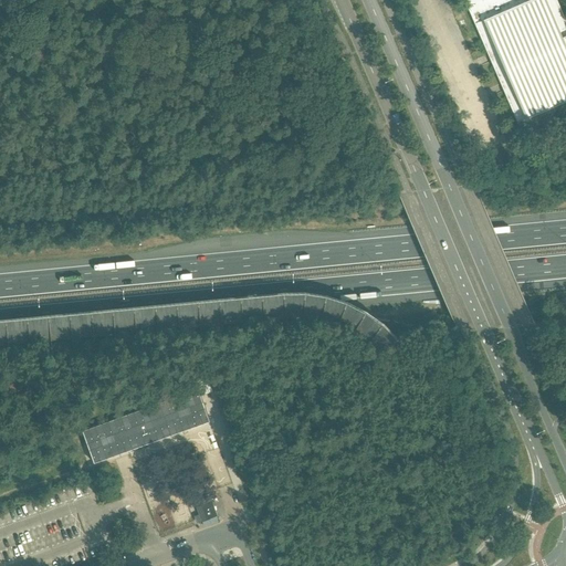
[(464,0),(521,128),(565,108),(565,20),(557,0),(464,0)]
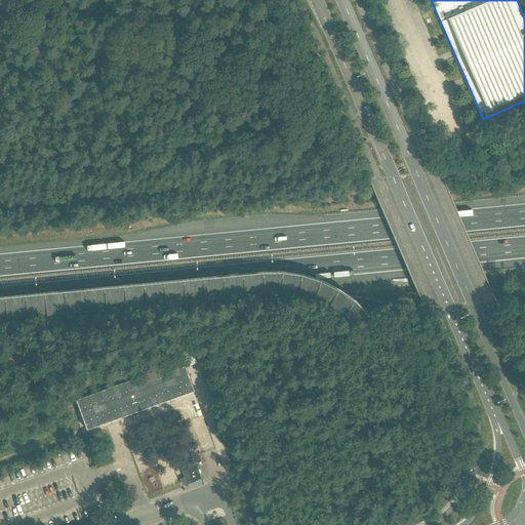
[(336,295),(354,297),(338,287),(316,277),(301,274),(280,271),(263,271),(0,295),(0,319),(8,319),(28,317),(47,315),(68,314),(87,312),(108,310),(127,308),(147,306),(166,304),(187,301),(206,300),(226,298),(246,296),(266,294),(275,294),(295,293),(318,293),(336,295)]
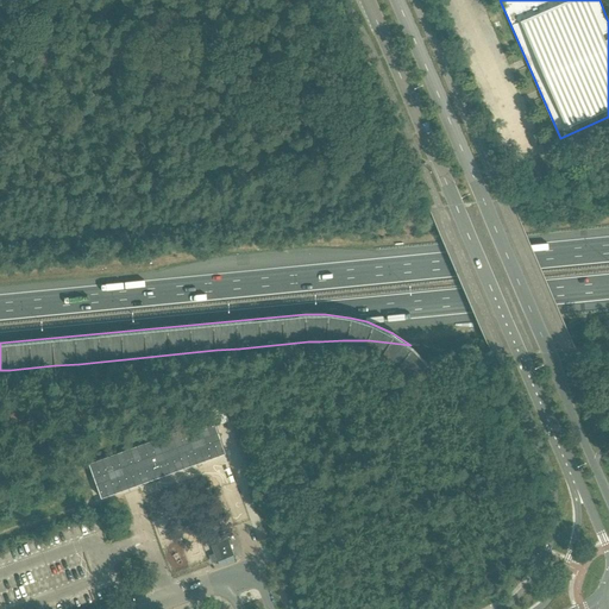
[(396,370),(410,383),(429,364),(410,345),(390,343),(369,340),(343,340),(319,341),(308,341),(308,343),(327,343),(346,345),(364,351),(382,359),(396,370)]
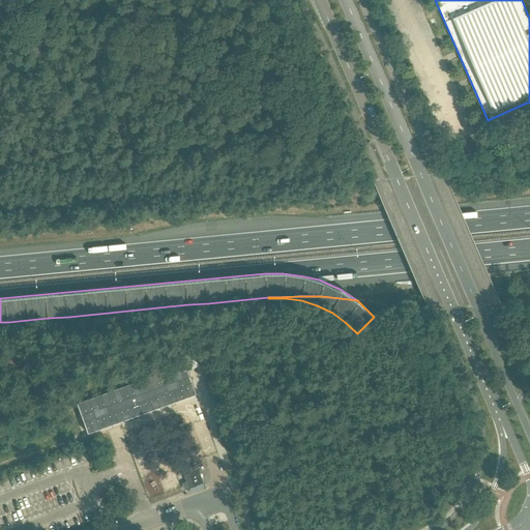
[(77,403),(88,433),(196,393),(185,363),(77,403)]
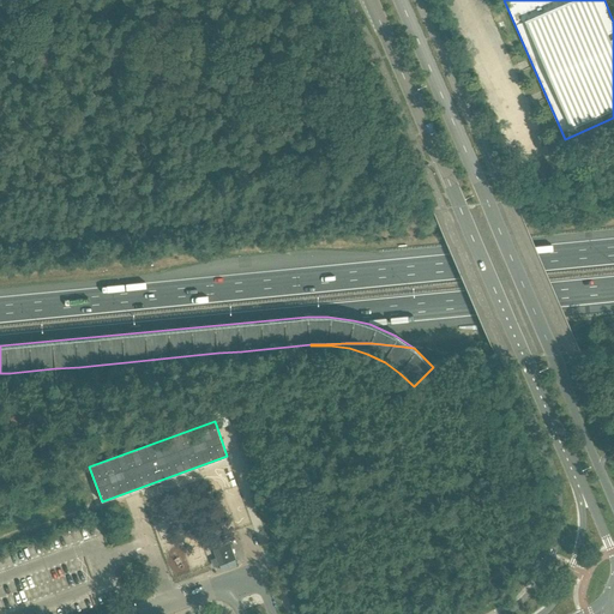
[(230,542),(214,549),(218,566),(228,564),(236,560),(230,542)]
